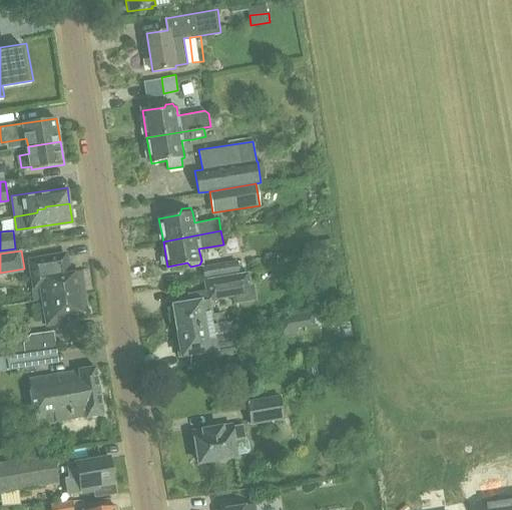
[(41,289),(42,297),(83,291),(80,271),(70,272),(67,252),(27,258),(32,290),(41,289)]
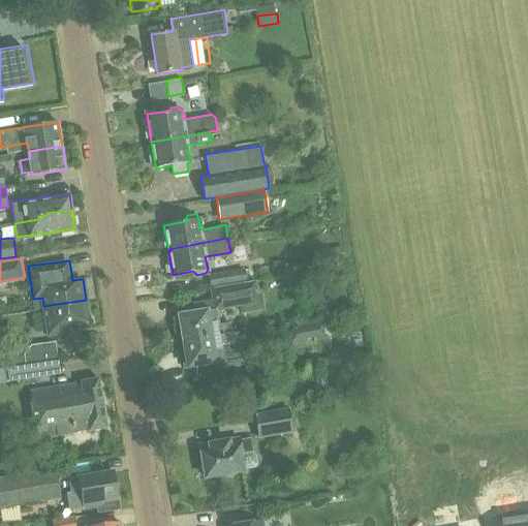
[(209,273),(211,285),(246,280),(244,267),(229,269),(209,273)]
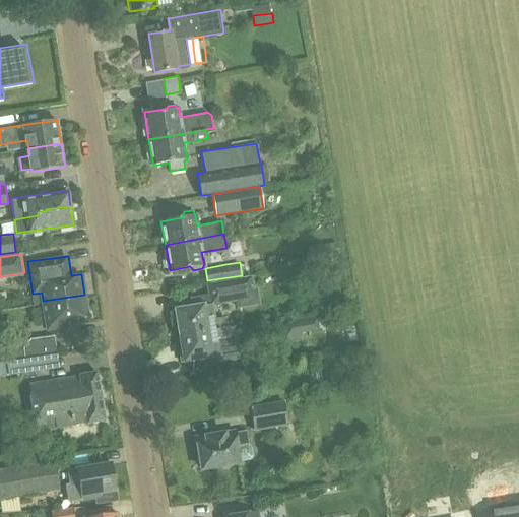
[(192,307),(176,309),(176,310),(173,311),(175,320),(178,319),(180,334),(229,326),(226,316),(215,318),(213,304),(237,300),(239,307),(260,303),(258,286),(254,286),(252,274),(206,281),(208,293),(191,296),(192,307)]
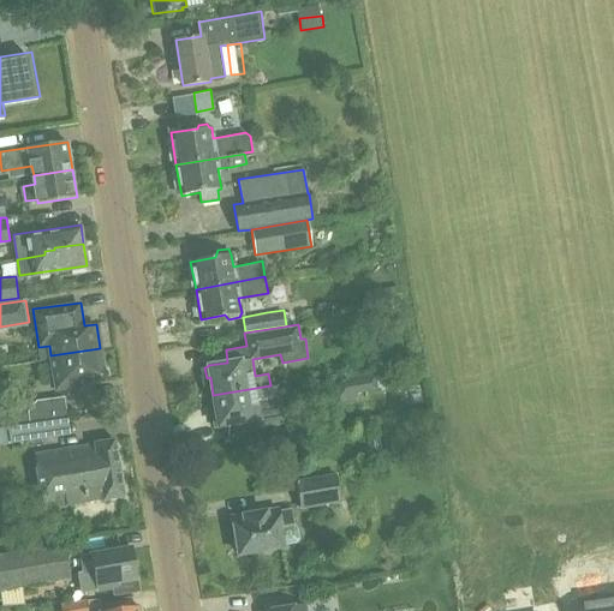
[(364,348),(367,363),(375,360),(371,346),(364,348)]
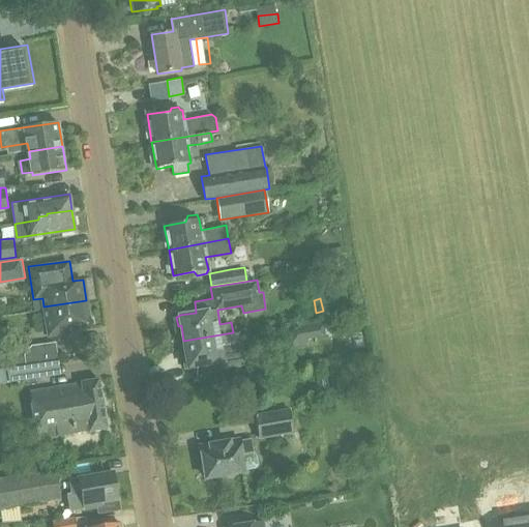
[(43,306),(48,333),(74,330),(72,324),(89,321),(86,300),(43,306)]
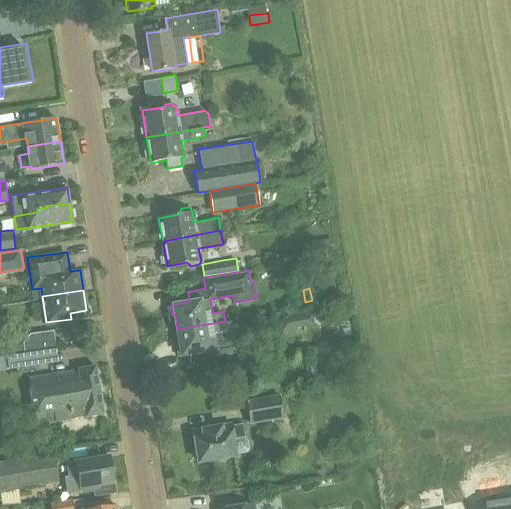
[(281,319),(283,333),(295,330),(295,327),(313,324),(311,313),(281,319)]
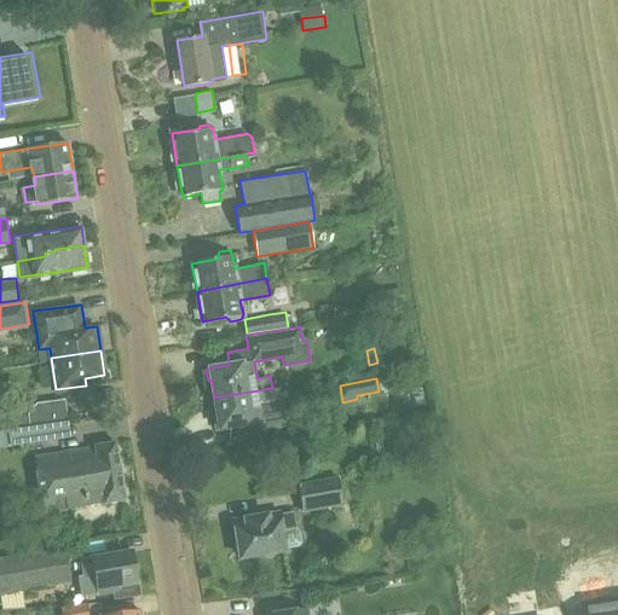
[(214,398),(220,427),(252,422),(250,419),(260,417),(258,401),(273,399),(272,388),(214,398)]
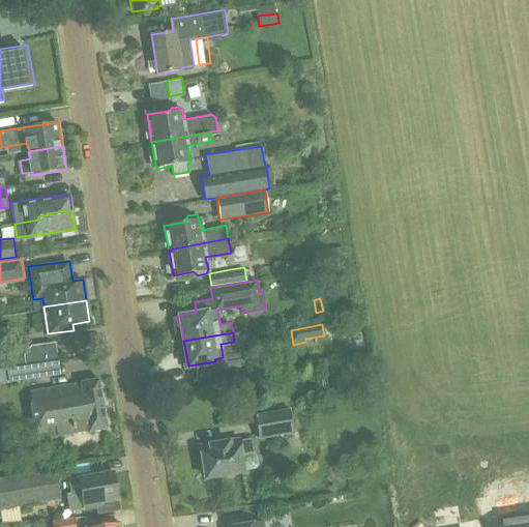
[(24,354),(25,364),(58,360),(55,341),(31,344),(24,354)]
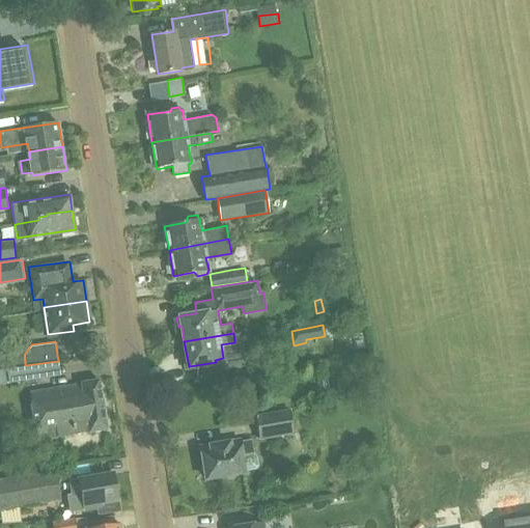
[(0,368),(0,382),(8,381),(6,367),(0,368)]
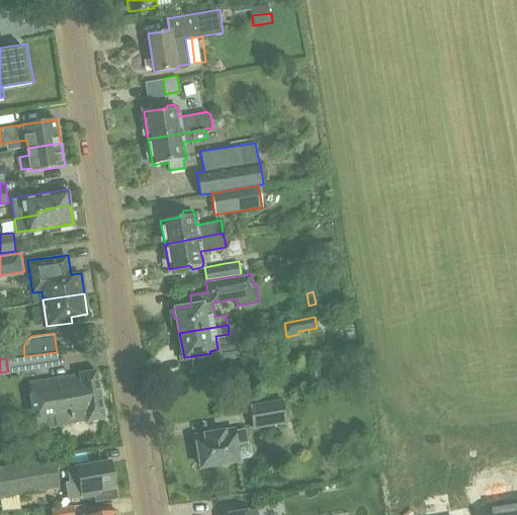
[(29,379),(37,428),(104,416),(96,368),(29,379)]
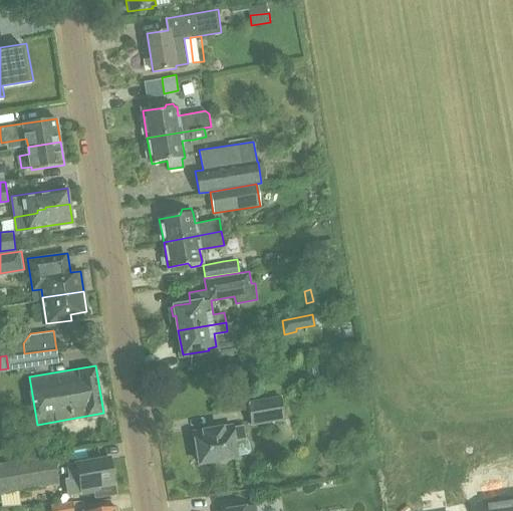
[(246,400),(250,424),(284,419),(280,395),(246,400)]
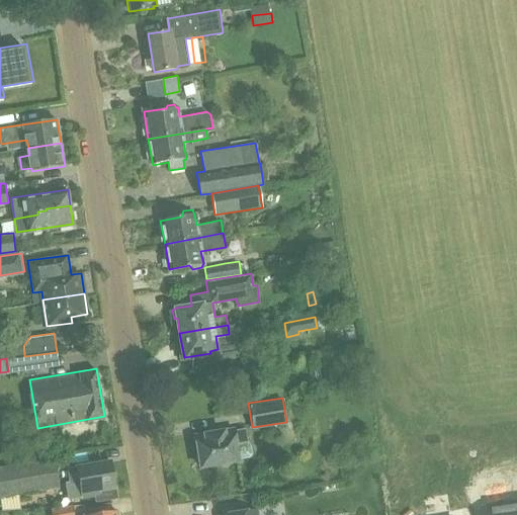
[(250,443),(247,441),(234,443),(233,435),(198,441),(202,464),(237,458),(249,457),(252,452),(250,443)]
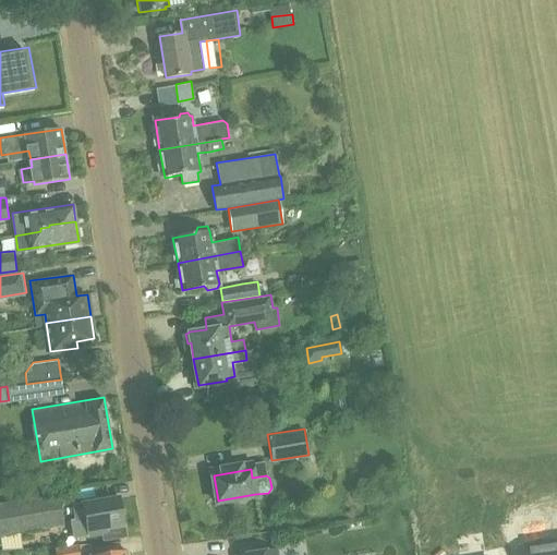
[(0,502),(0,533),(63,523),(59,493),(0,502)]
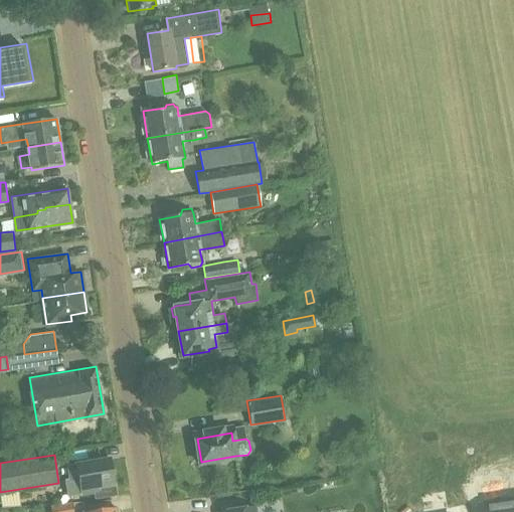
[(94,491),(95,497),(116,494),(115,485),(111,457),(76,462),(76,464),(67,465),(69,478),(65,478),(67,495),(94,491)]
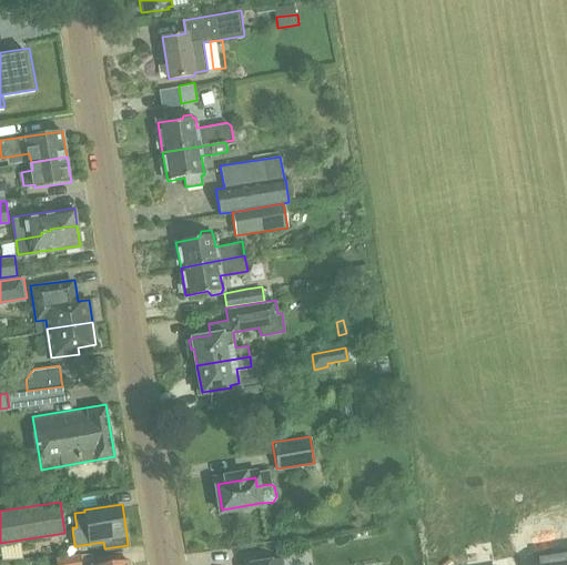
[(566,550),(542,555),(543,564),(566,564),(566,550)]
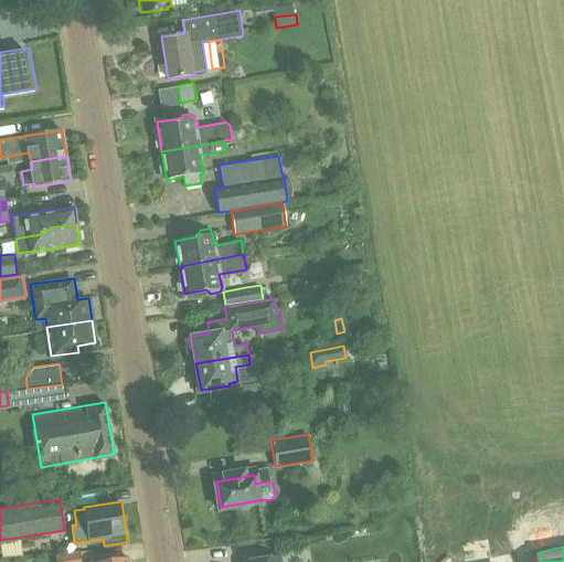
[(55,553),(56,561),(80,561),(77,550),(55,553)]
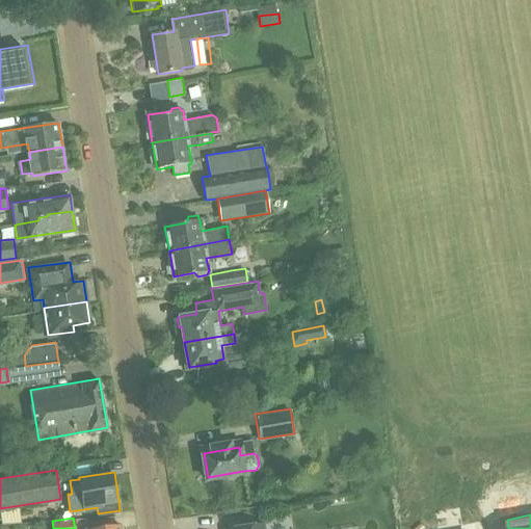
[(221,528),(220,528),(259,528),(259,523),(240,526),(239,522),(236,520),(227,522),(224,525),(224,528),(221,528)]
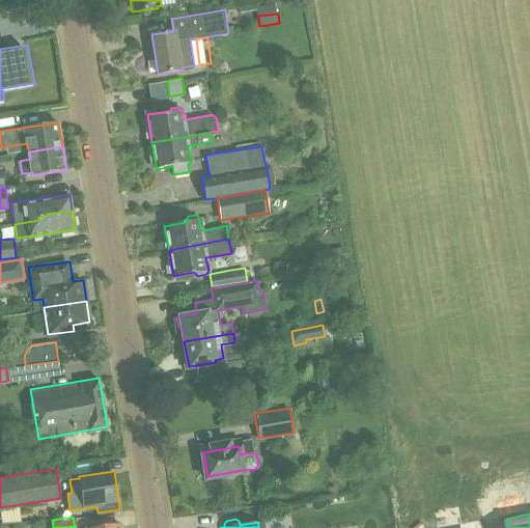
[(420,519),(412,526),(413,527),(421,527),(425,525),(420,519)]
